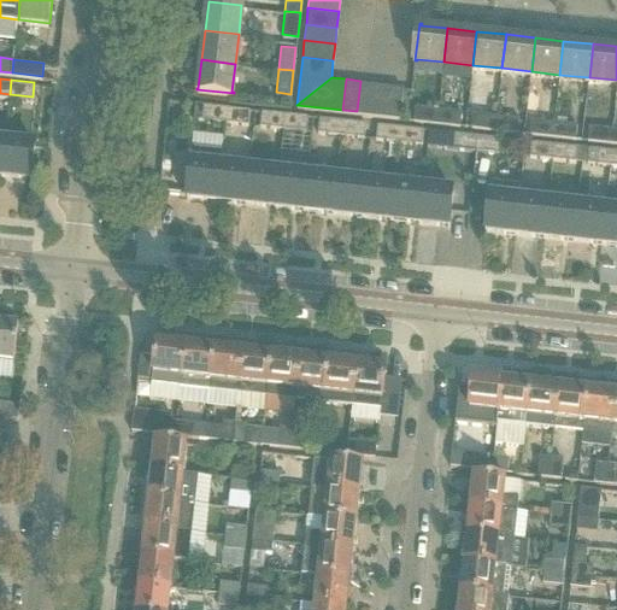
[(360,81),(357,111),(371,112),(375,82),(360,81)]
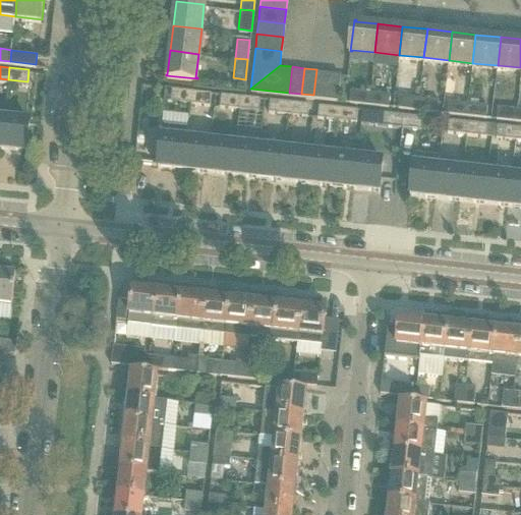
[(316,69),(313,95),(326,97),(329,70),(316,69)]
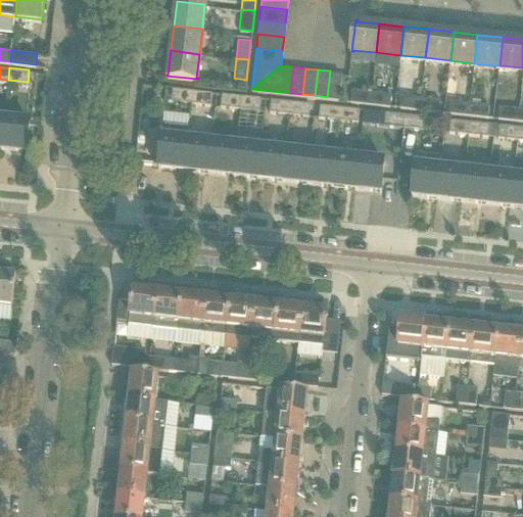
[(330,71),(327,97),(338,98),(341,73),(330,71)]
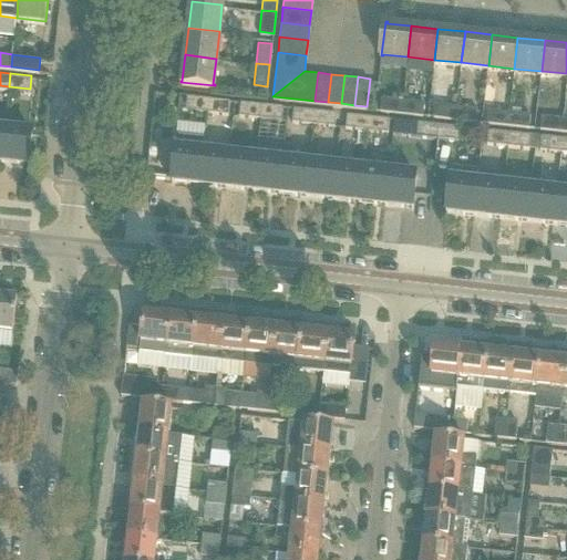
[(178,106),(207,110),(208,95),(179,92),(178,106)]
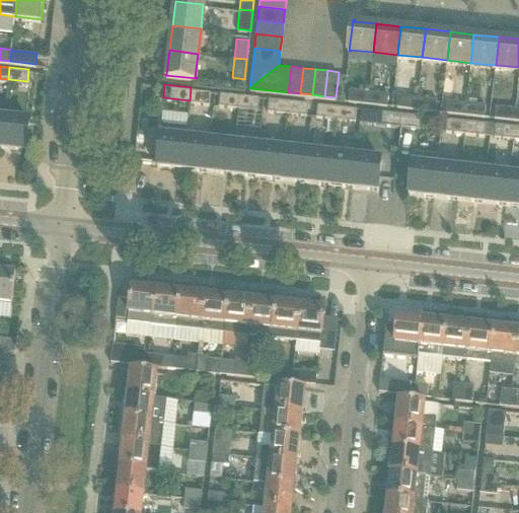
[(349,86),(348,98),(367,101),(369,88),(349,86)]
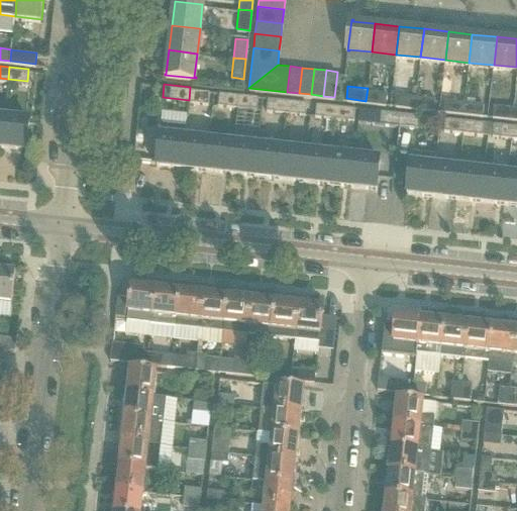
[(190,87),(189,100),(208,102),(209,89),(190,87)]
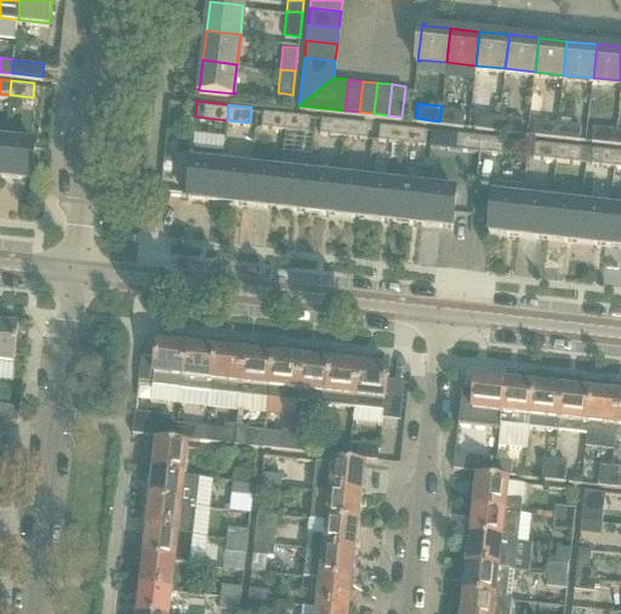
[(442,106),(439,121),(462,124),(465,109),(442,106)]
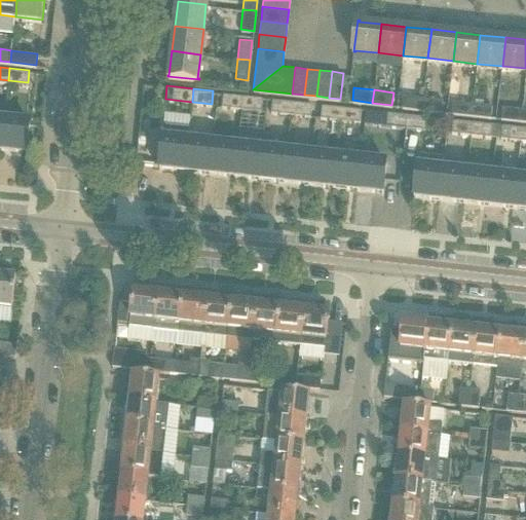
[(221,104),(241,106),(242,94),(223,91),(221,104)]
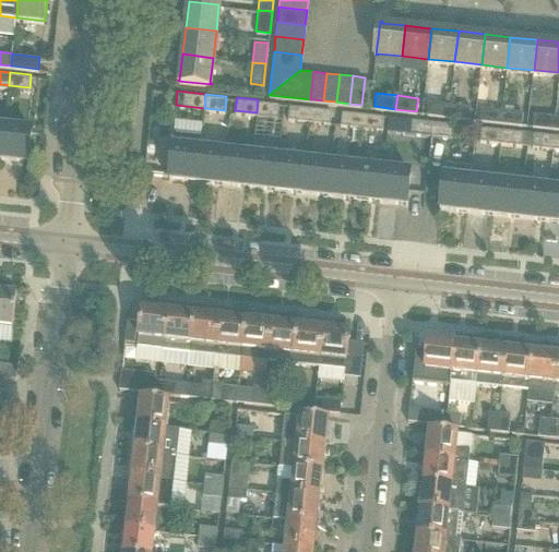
[(258,99),(257,112),(277,115),(278,102),(258,99)]
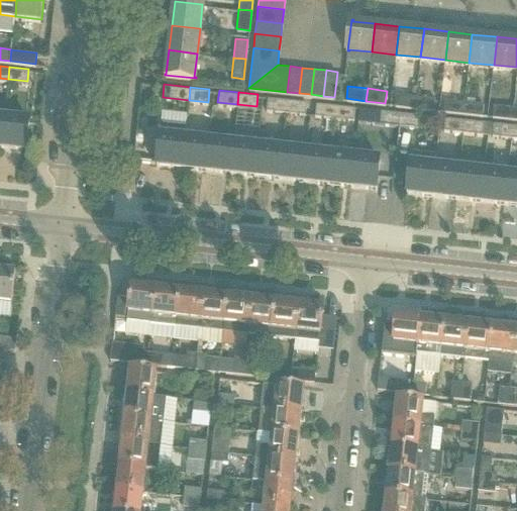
[(396,92),(395,104),(414,106),(416,94),(396,92)]
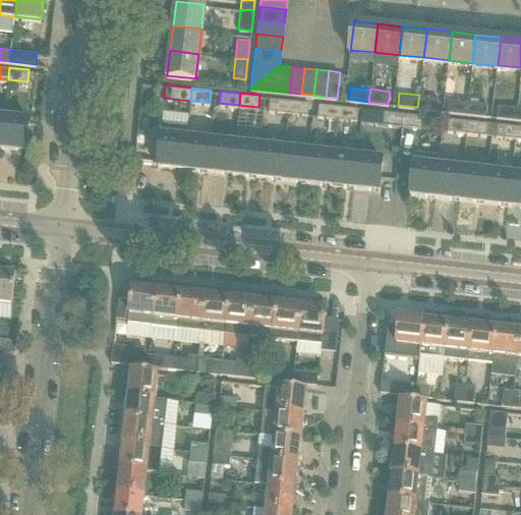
[(419,95),(417,107),(437,109),(439,97),(419,95)]
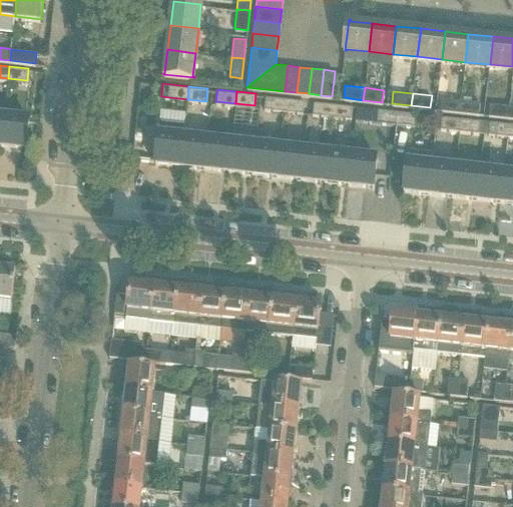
[(266,95),(265,107),(284,109),(285,97),(266,95)]
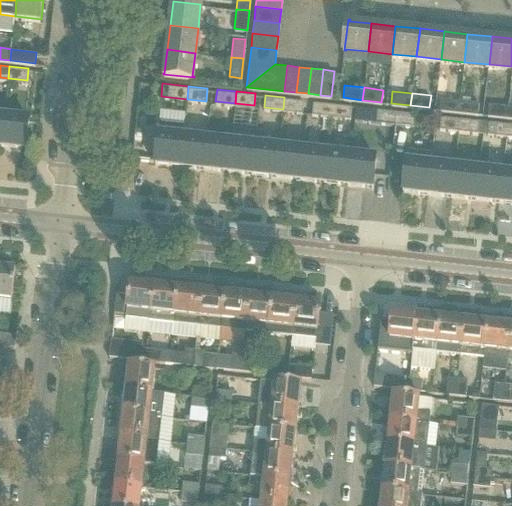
[(441,96),(439,108),(458,110),(460,98),(441,96)]
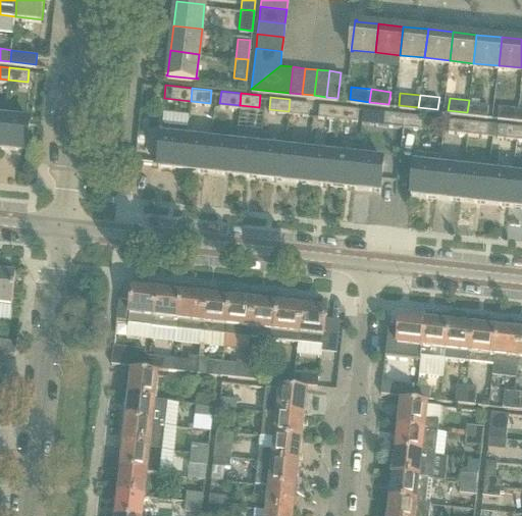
[(290,99),(289,111),(308,113),(309,101),(290,99)]
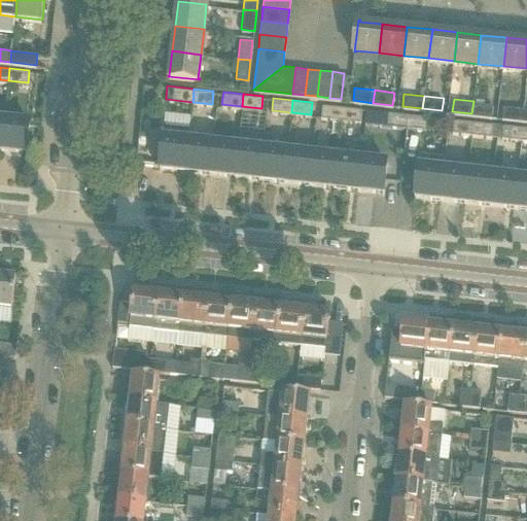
[(473,101),(471,113),(491,115),(493,103),(473,101)]
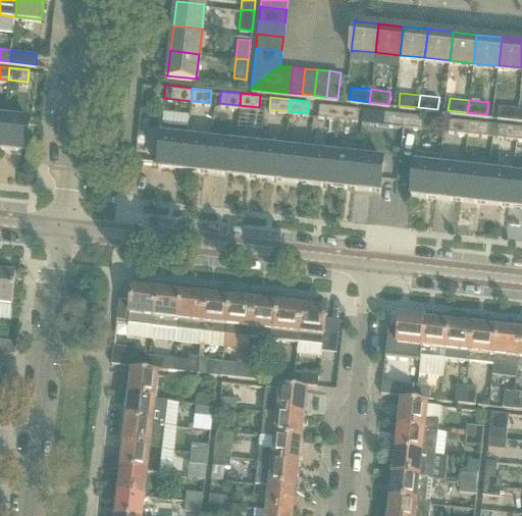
[(319,103),(318,114),(337,116),(340,105),(319,103)]
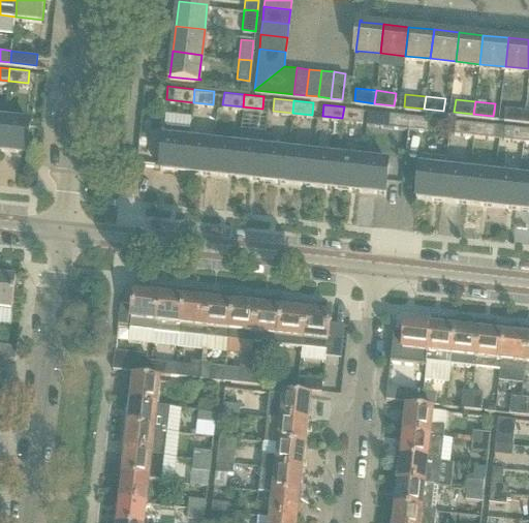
[(505,104),(503,118),(523,120),(525,108),(505,104)]
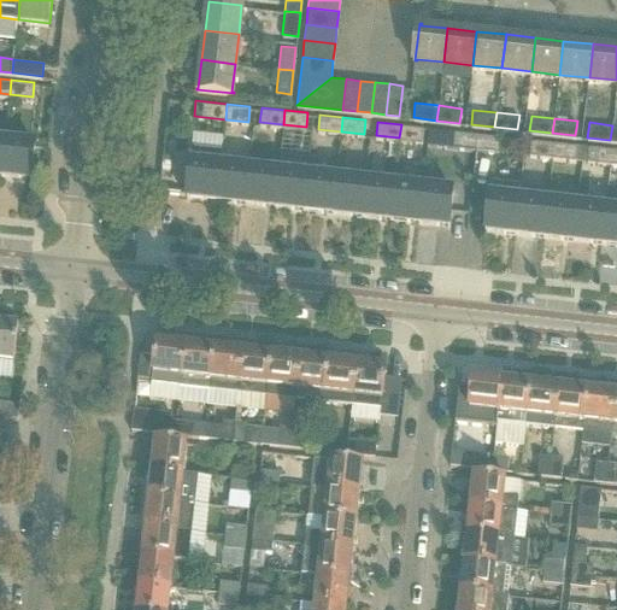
[(401,124),(399,138),(422,140),(423,127),(401,124)]
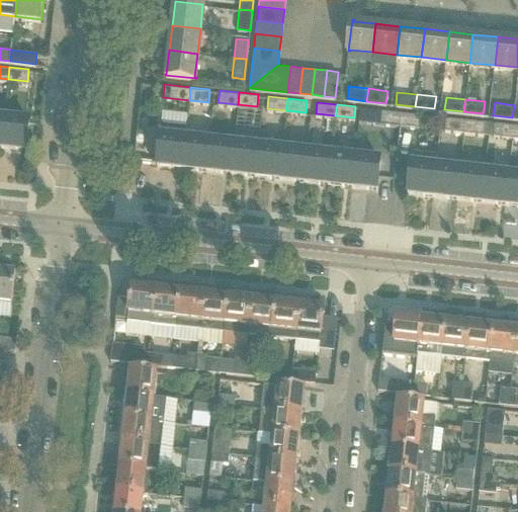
[(360,106),(358,118),(400,123),(402,111),(360,106)]
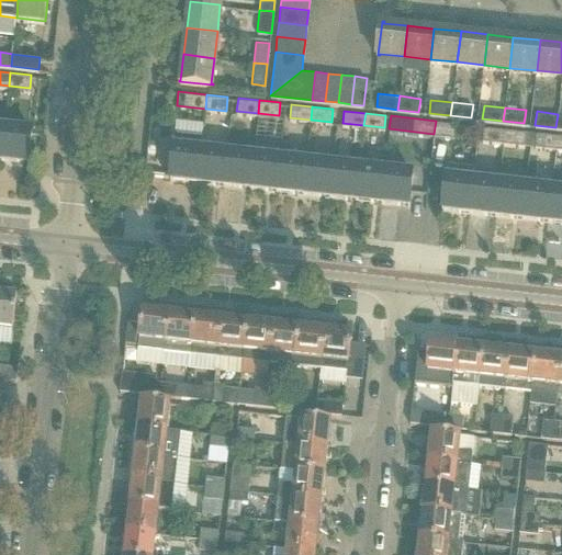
[(436,121),(434,134),(454,136),(456,123),(436,121)]
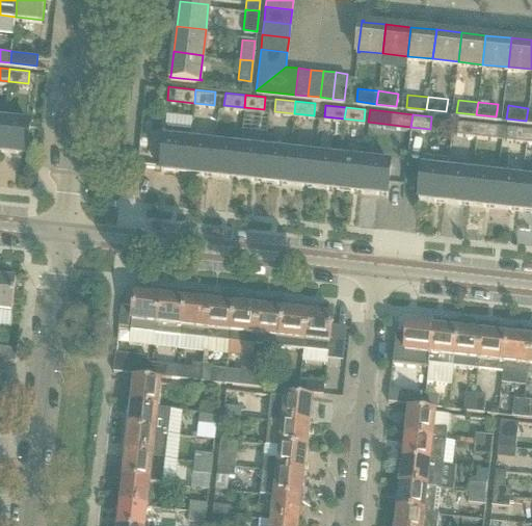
[(5,120),(2,149),(26,151),(26,153),(27,153),(31,121),(29,121),(29,123),(5,120)]
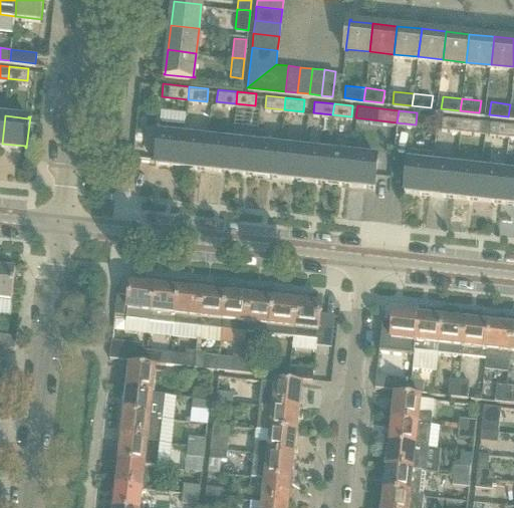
[(442,115),(441,128),(460,130),(461,117),(442,115)]
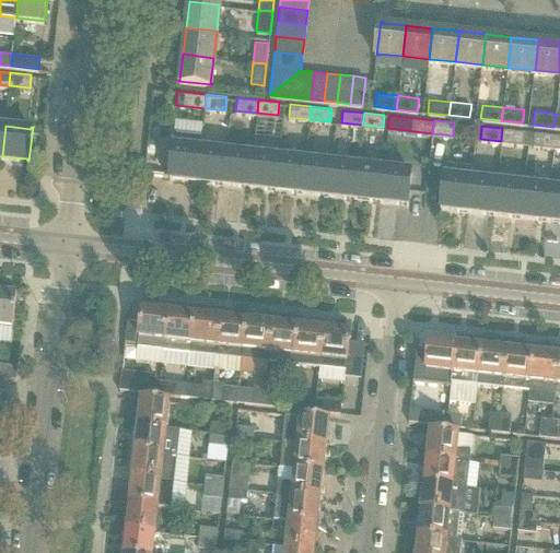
[(502,128),(501,141),(522,143),(524,130),(502,128)]
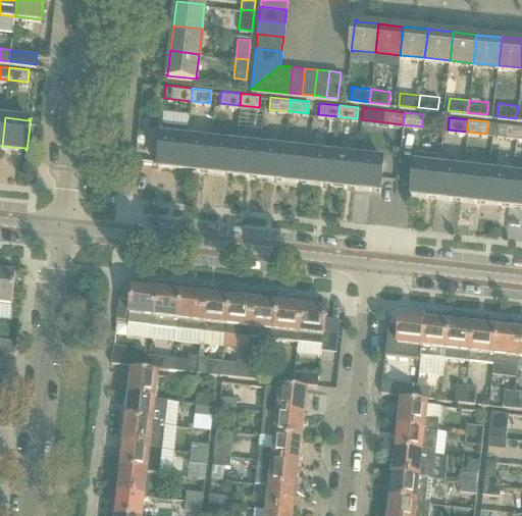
[(160,163),(184,165),(187,138),(188,126),(164,123),(164,122),(163,122),(158,165),(160,165),(160,163)]
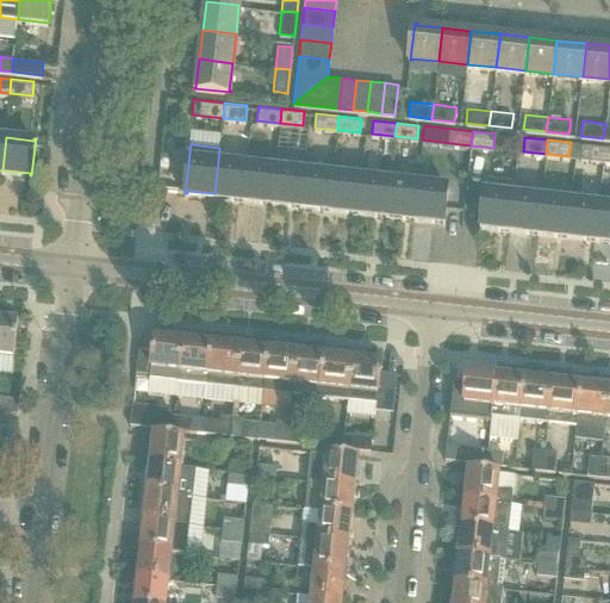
[(583,143),(580,157),(604,160),(605,145),(583,143)]
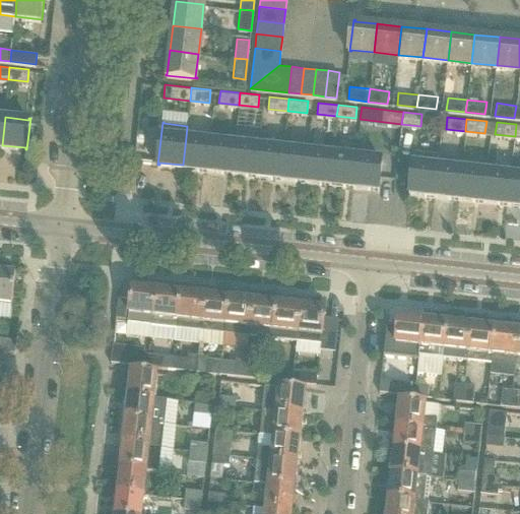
[(183,165),(207,168),(210,140),(186,137),(183,165)]
